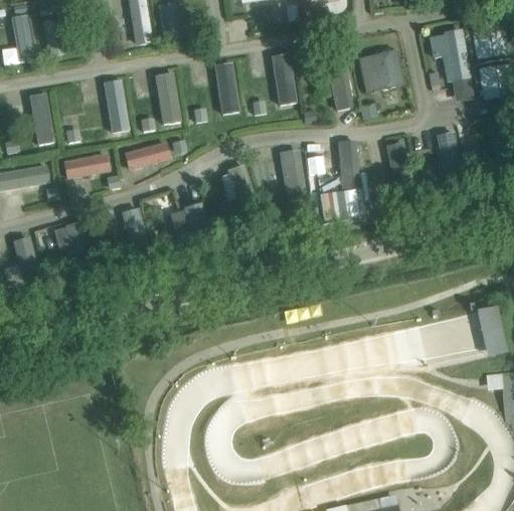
[(128,0),(135,41),(151,38),(145,0),(128,0)]
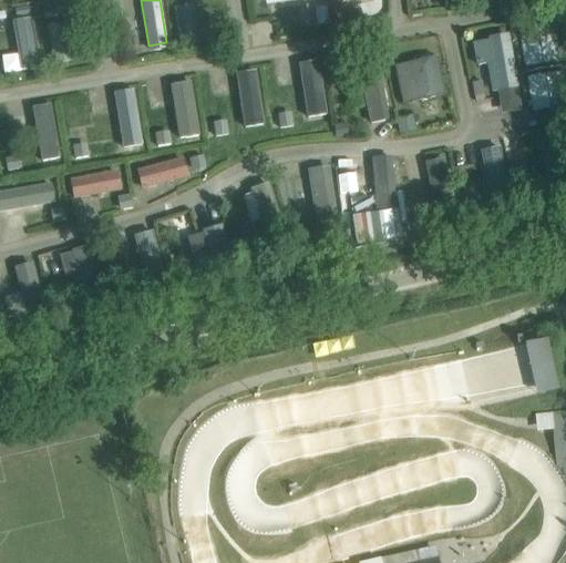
[(174,4),(179,42),(197,39),(191,1),(174,4)]
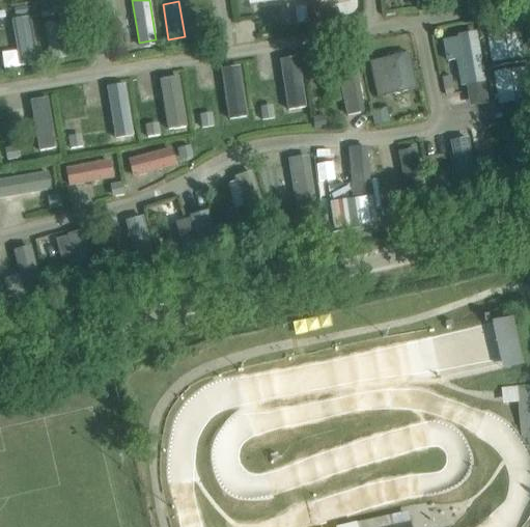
[(306,2),(295,3),(297,20),(307,19),(306,2)]
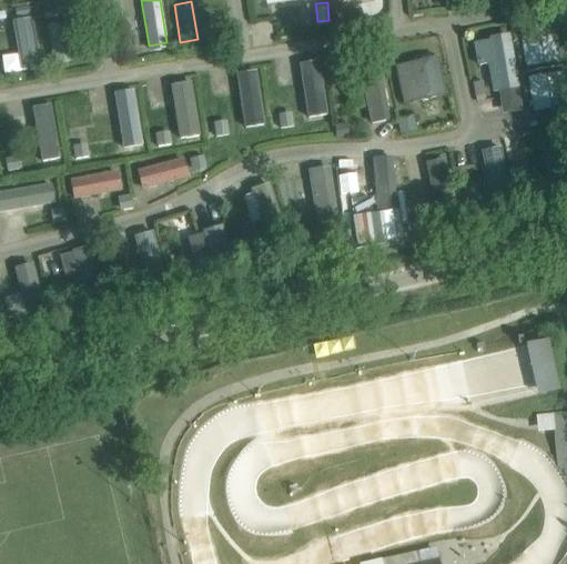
[(28,3),(14,6),(16,14),(29,12),(28,3)]
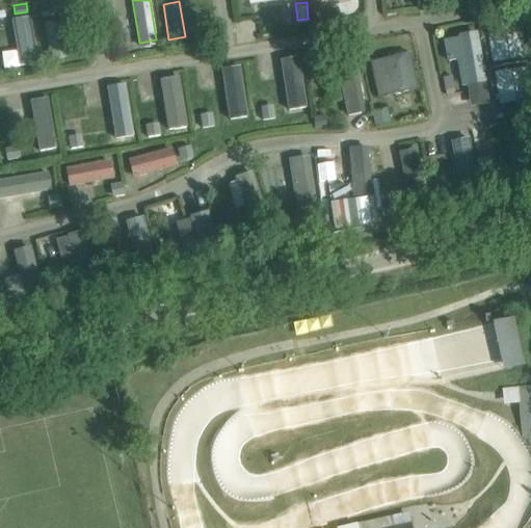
[(52,3),(40,5),(42,14),(54,11),(52,3)]
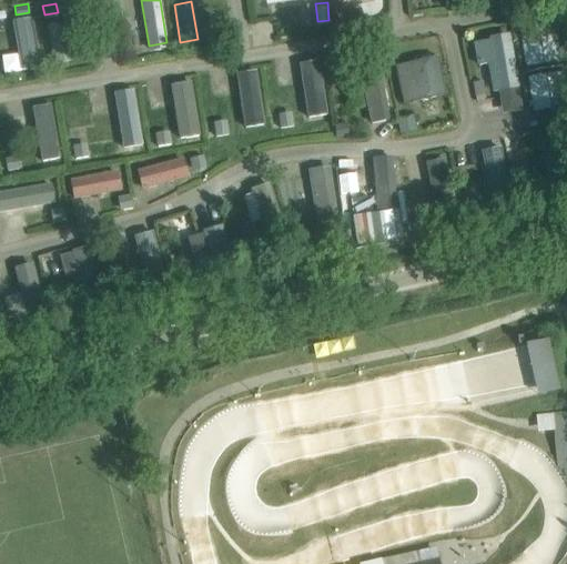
[(341,3),(333,10),(342,21),(350,16),(341,3)]
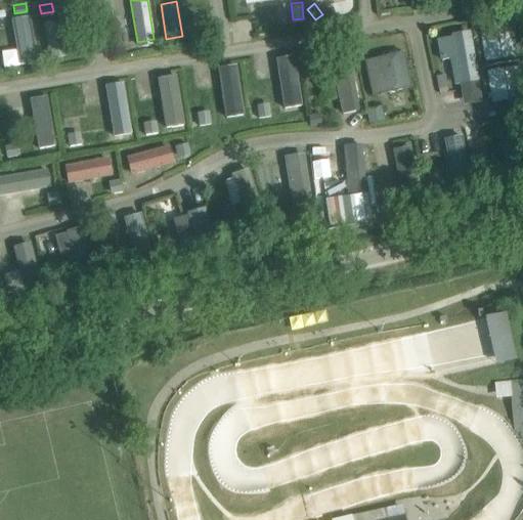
[(519,6),(509,7),(510,17),(520,16),(519,6)]
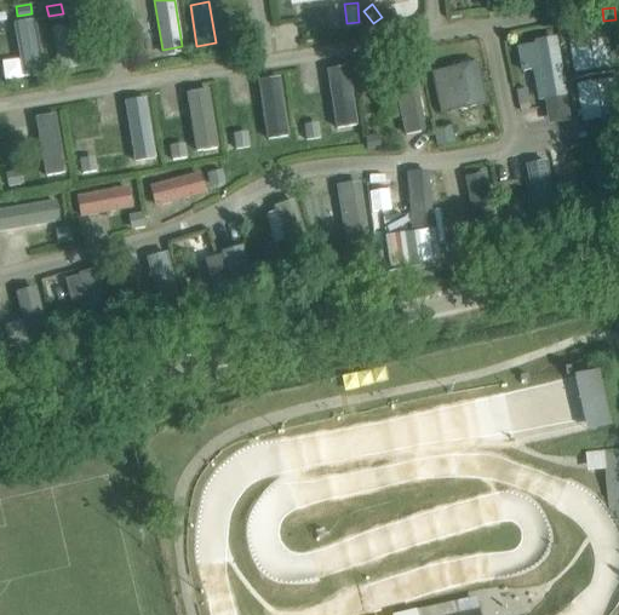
[(23,73),(43,69),(33,17),(13,19),(23,73)]
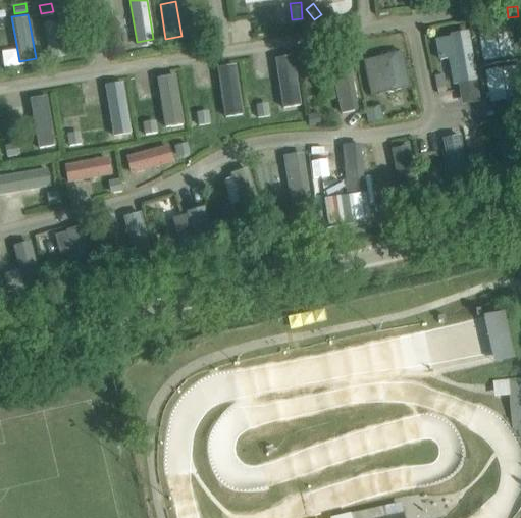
[(42,20),(50,55),(65,51),(58,17),(42,20)]
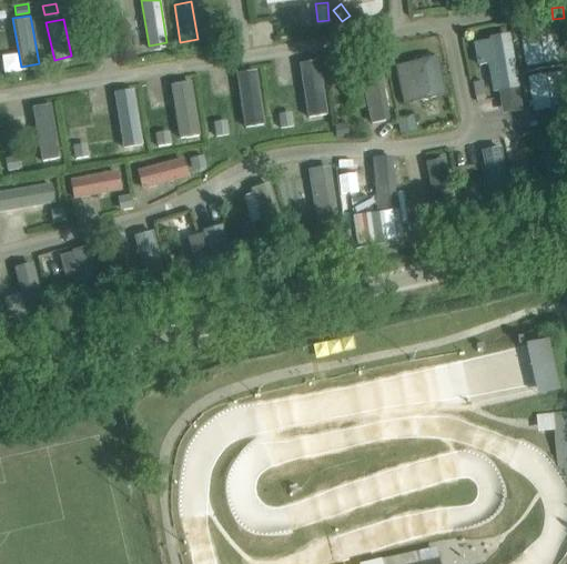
[(520,31),(526,63),(558,58),(553,26),(520,31)]
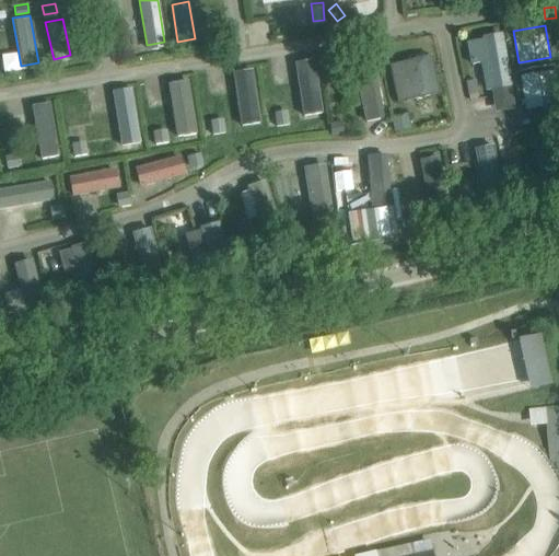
[(509,83),(500,33),(467,38),(472,61),(482,59),(482,57),(487,57),(491,85),(509,83)]
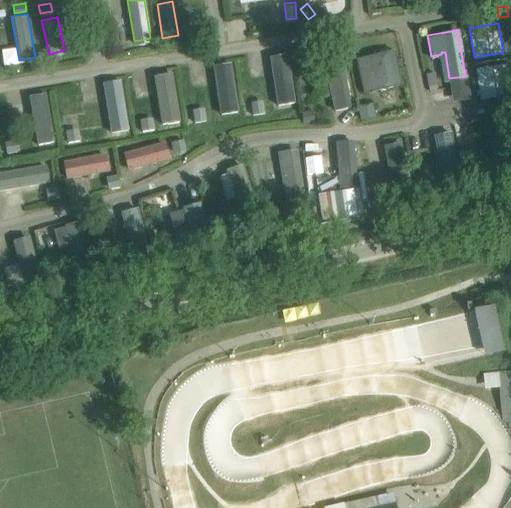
[(393,50),(368,55),(375,88),(400,82),(393,50)]
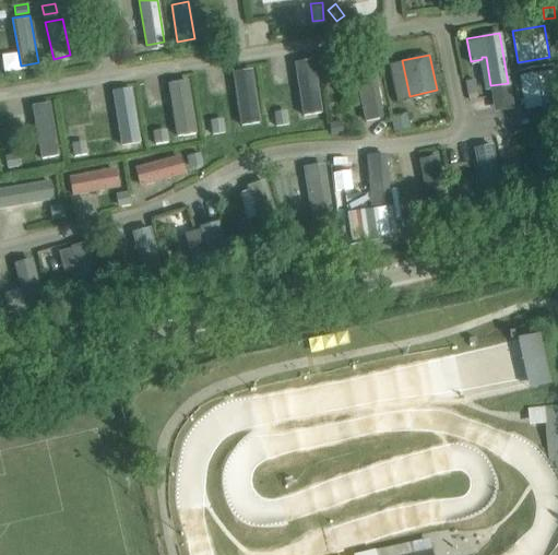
[(294,60),(303,113),(320,109),(311,58),(294,60)]
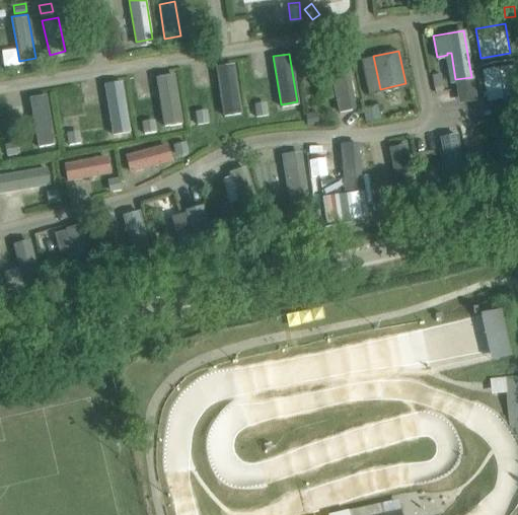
[(339,109),(355,106),(346,62),(329,65),(339,109)]
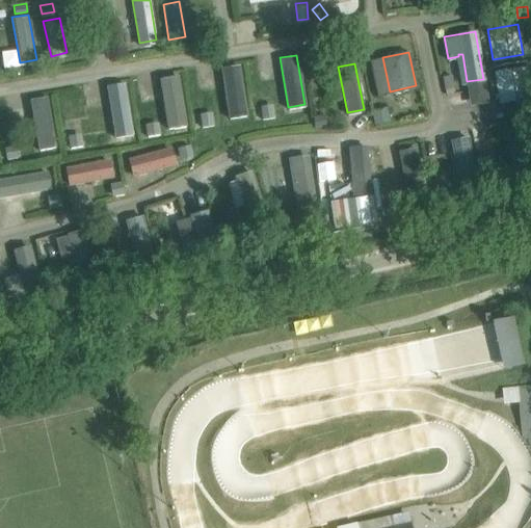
[(229,116),(245,113),(238,64),(221,67),(229,116)]
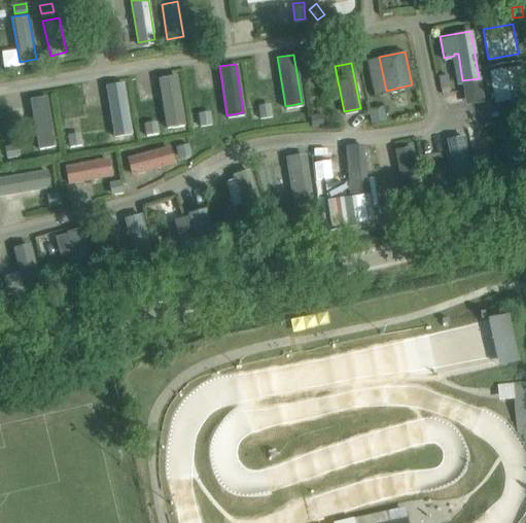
[(490,69),(495,99),(525,94),(520,64),(490,69)]
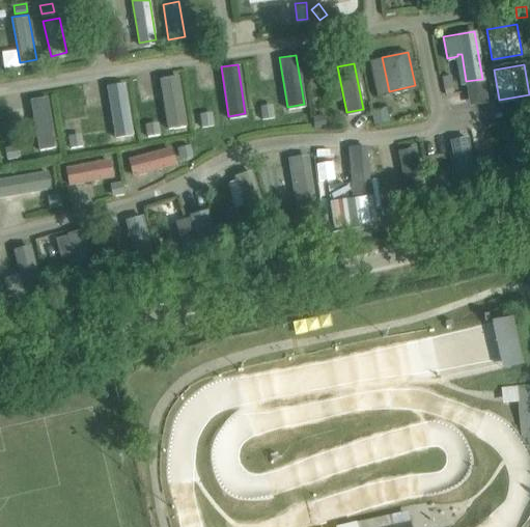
[(160,77),(168,127),(185,123),(176,74),(160,77)]
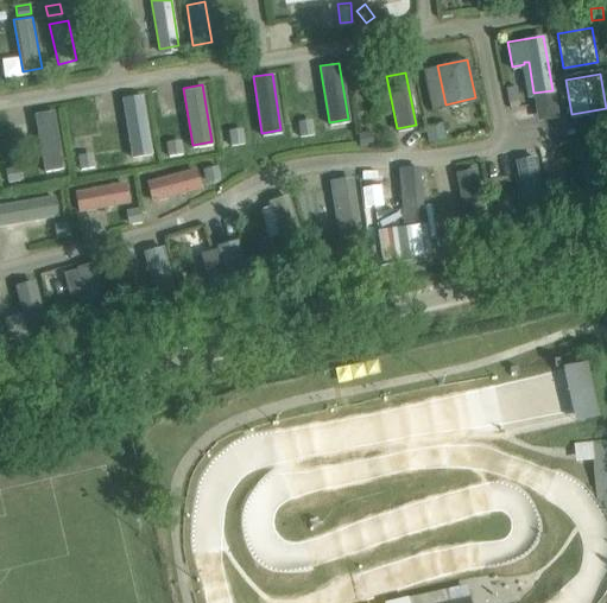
[(514,84),(505,87),(507,99),(517,97),(514,84)]
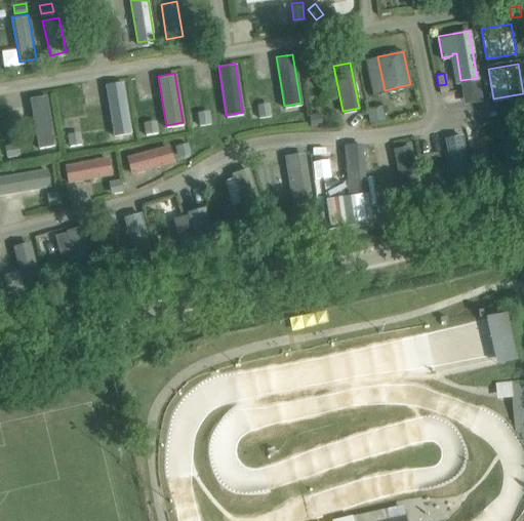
[(106,84),(114,133),(130,130),(122,81),(106,84)]
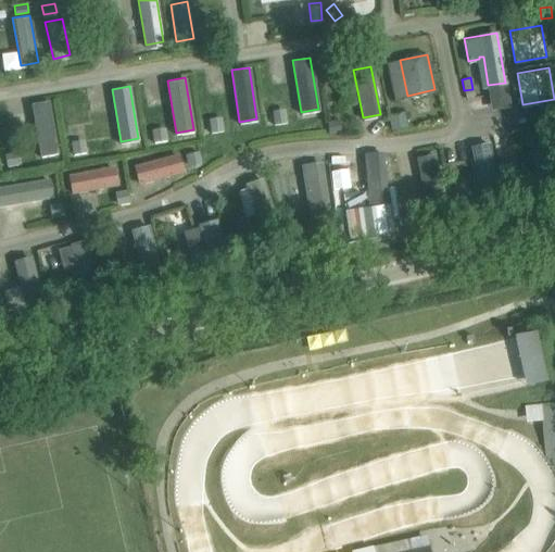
[(32,103),(40,154),(58,152),(48,100),(32,103)]
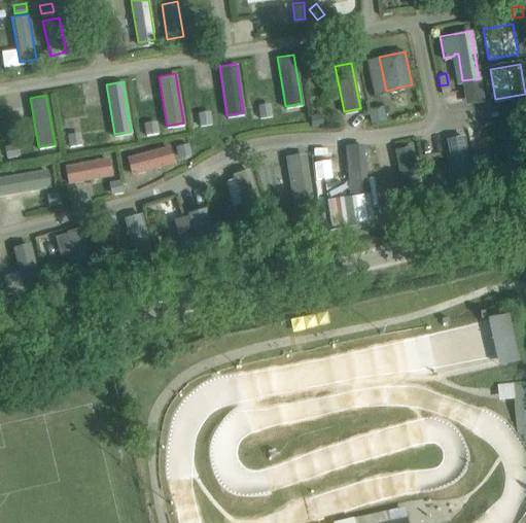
[(270,104),(257,106),(259,115),(271,113),(270,104)]
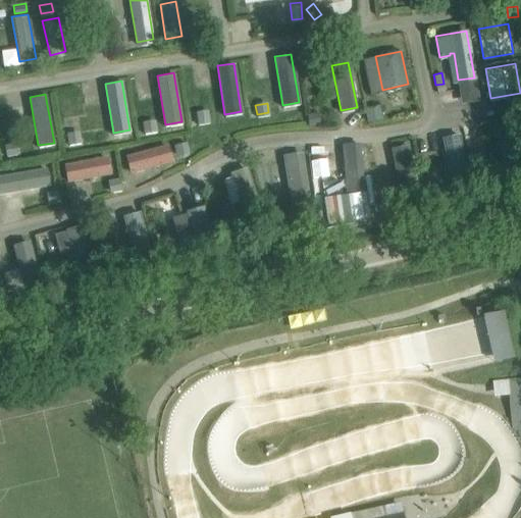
[(378,106),(366,108),(368,119),(380,116),(378,106)]
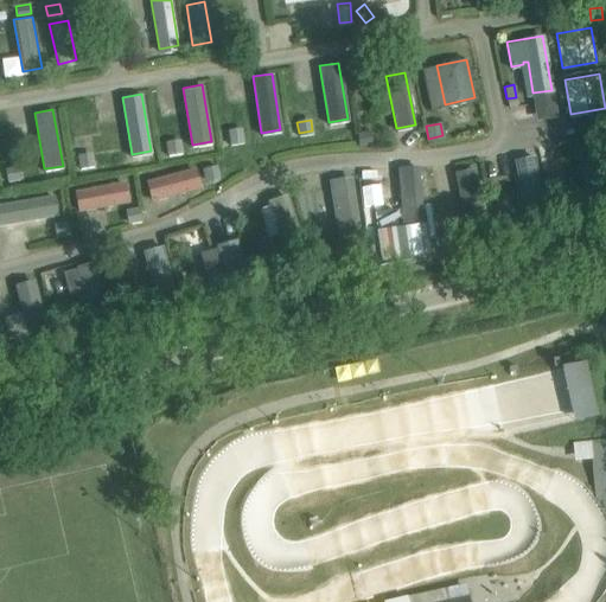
[(365,126),(357,127),(359,140),(368,139),(365,126)]
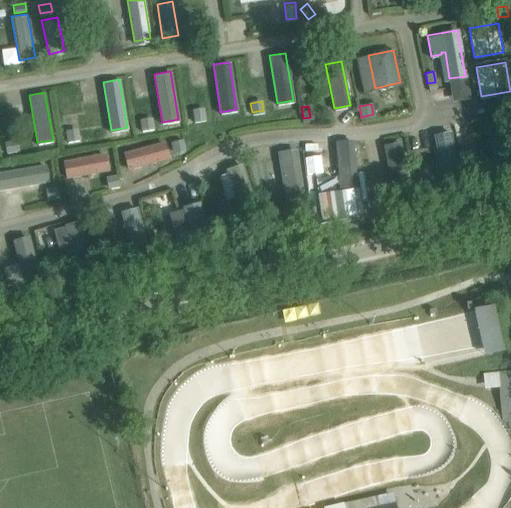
[(203,108),(192,110),(193,120),(205,118),(203,108)]
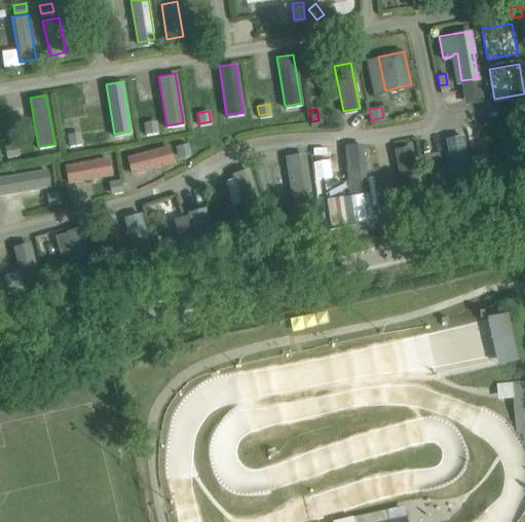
[(155,120),(144,122),(145,133),(157,131),(155,120)]
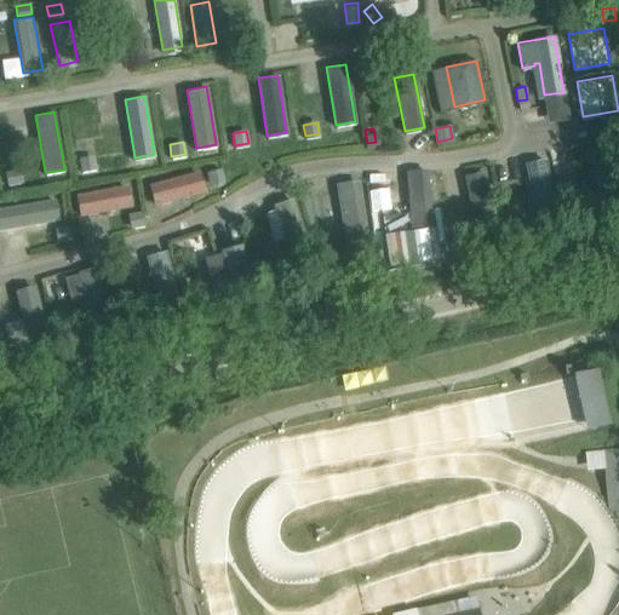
[(589,150),(600,205),(618,202),(608,147),(589,150)]
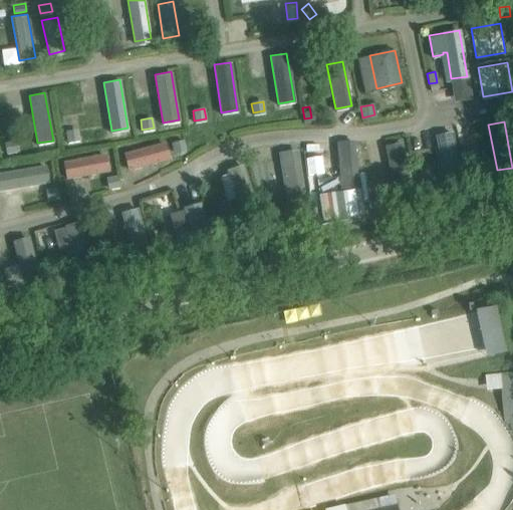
[(76,131),(65,133),(67,143),(78,141),(76,131)]
